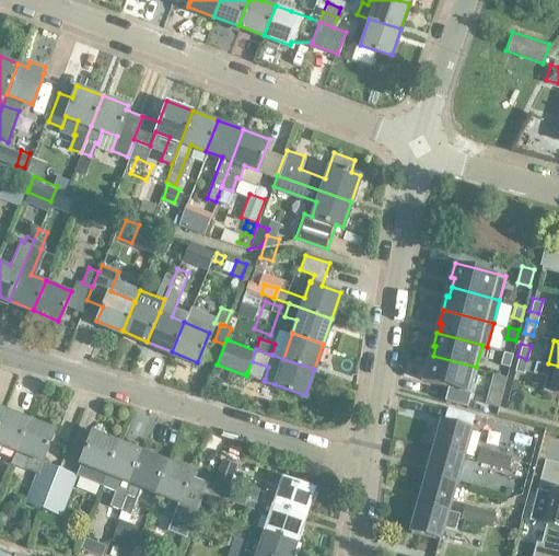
[(509,365),(512,352),(503,350),(500,362),(509,365)]
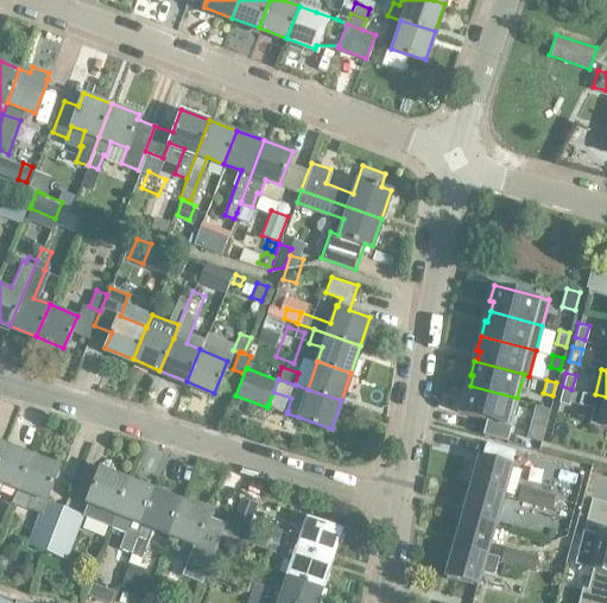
[(511,424),(517,398),(470,386),(468,397),(465,395),(461,411),(511,424)]
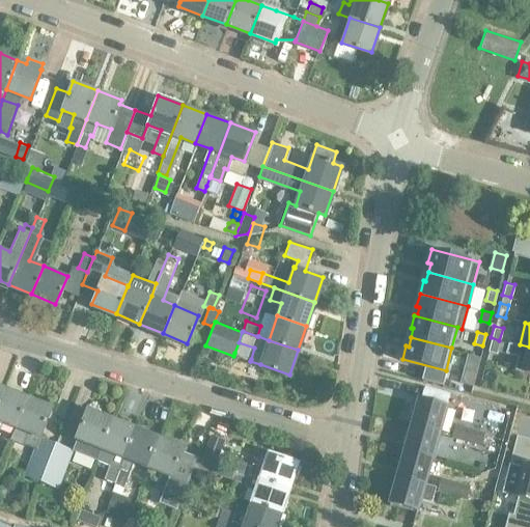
[(496,352),(499,340),(491,337),(487,350),(496,352)]
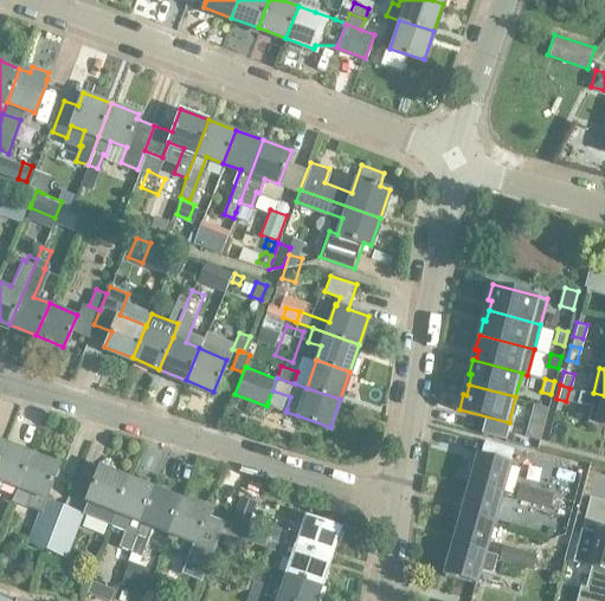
[(604,395),(593,393),(579,389),(577,401),(590,405),(586,419),(604,424),(604,395)]
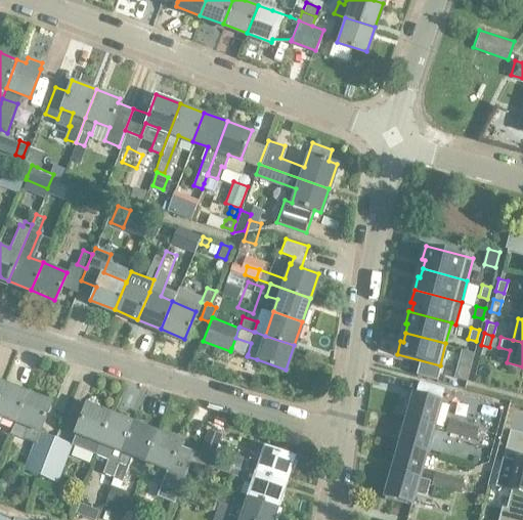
[(466,378),(469,366),(458,363),(454,375),(466,378)]
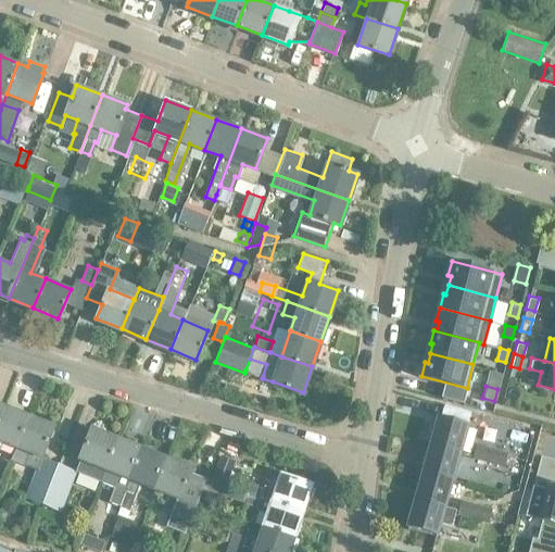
[(466,423),(470,410),(443,402),(440,415),(466,423)]
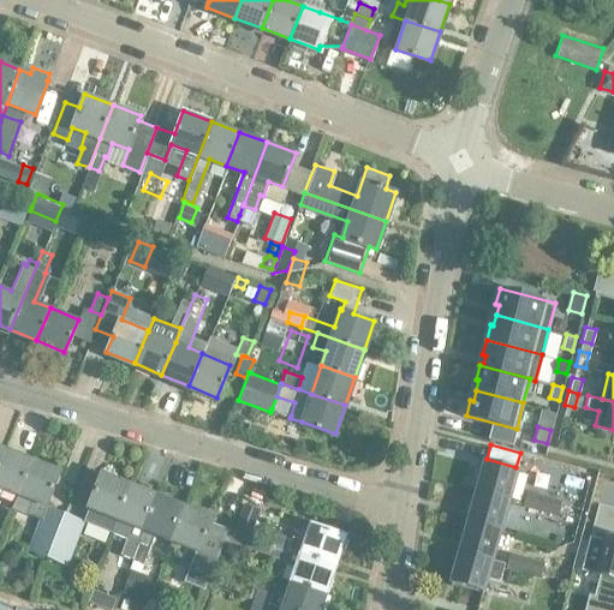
[(31,459),(4,448),(0,456),(0,484),(18,492),(31,459)]
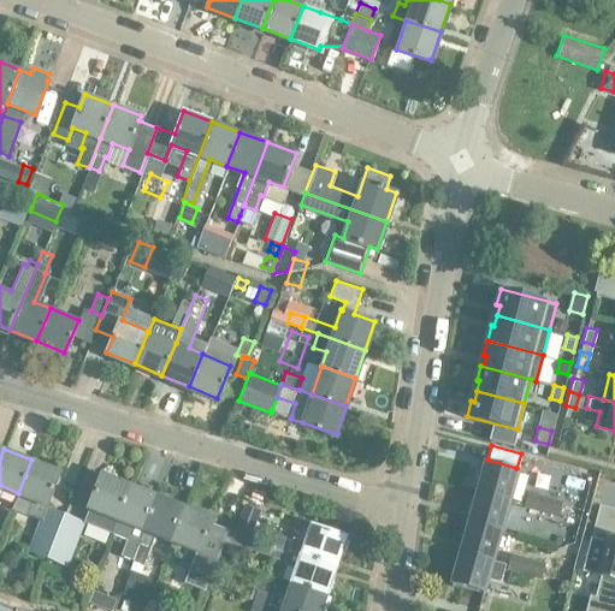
[(59,472),(31,460),(18,493),(31,498),(25,514),(40,520),(46,504),(59,472)]
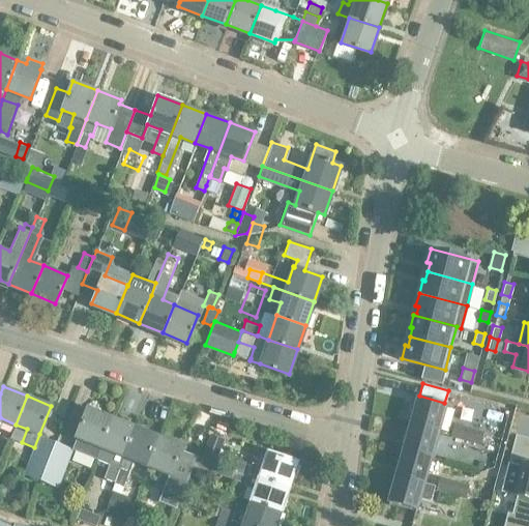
[(419,396),(411,422),(439,430),(446,403),(419,396)]
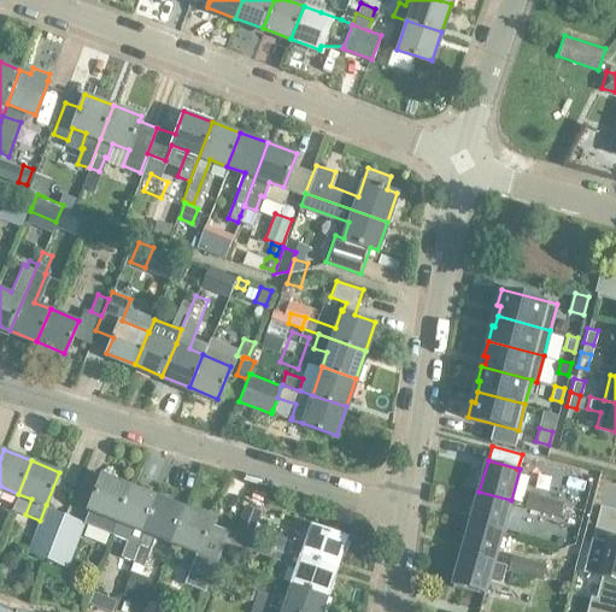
[(110,535),(130,486),(101,475),(88,507),(91,508),(84,524),(88,525),(84,534),(105,542),(109,535),(110,535)]
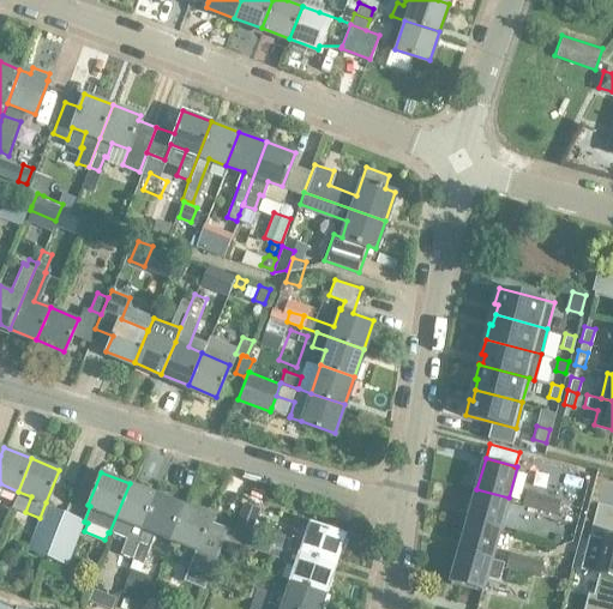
[(156,494),(130,483),(109,532),(125,538),(137,543),(156,494)]
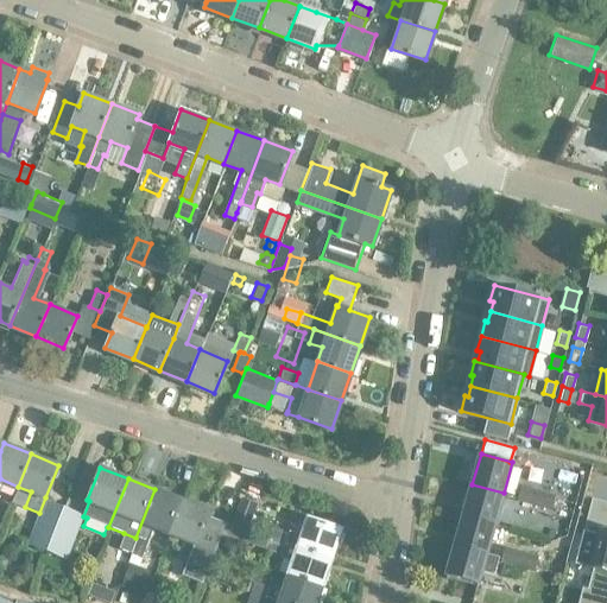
[(504,493),(472,484),(463,514),(495,522),(504,493)]
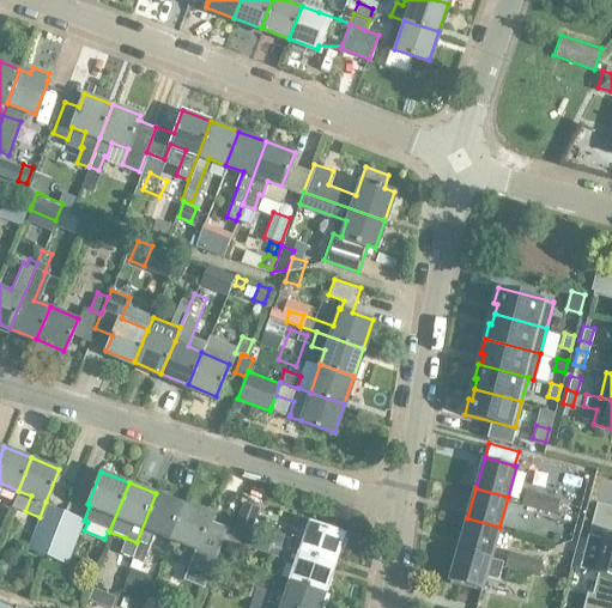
[(526,488),(522,502),(558,511),(562,498),(526,488)]
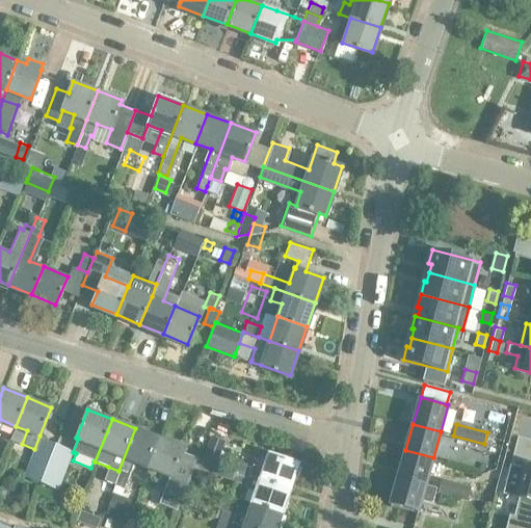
[(135,428),(118,471),(128,475),(134,460),(148,466),(159,438),(135,428)]
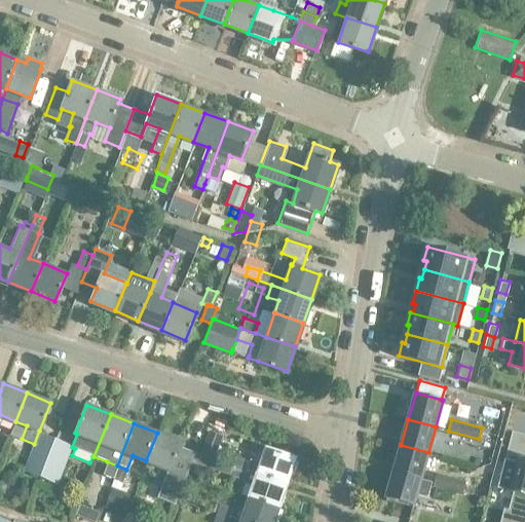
[(209,429),(201,452),(215,457),(223,434),(209,429)]
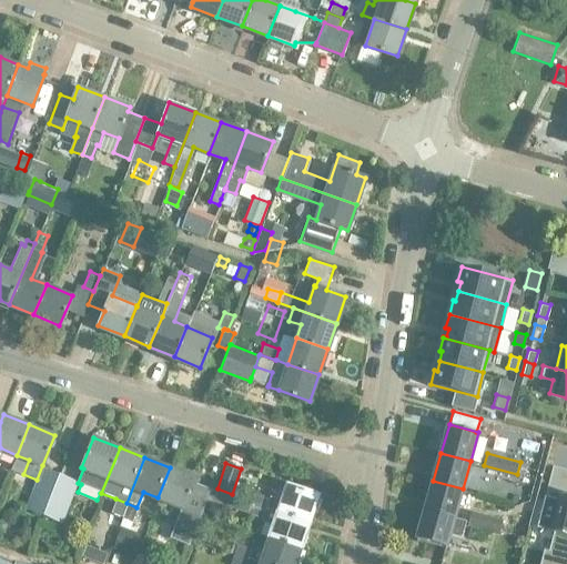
[(43,514),(60,472),(44,466),(28,507),(43,514)]
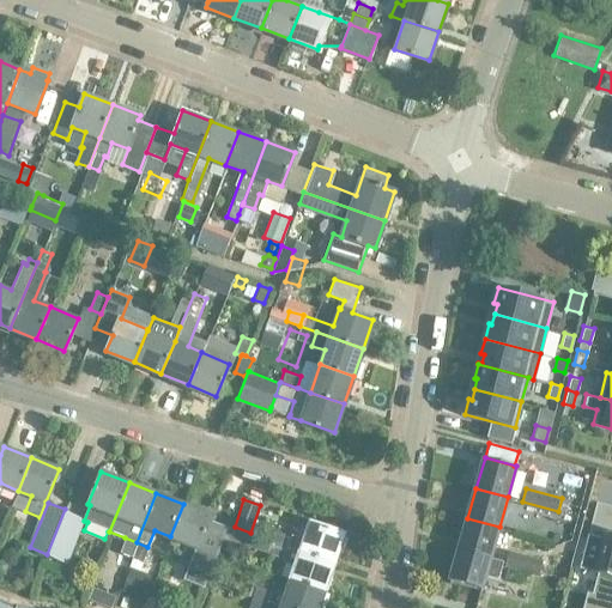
[(183,504),(170,536),(199,548),(211,515),(183,504)]
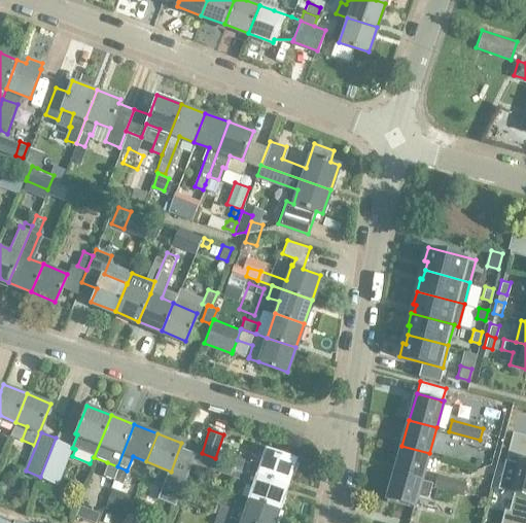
[(56,438),(40,477),(55,482),(70,444),(56,438)]
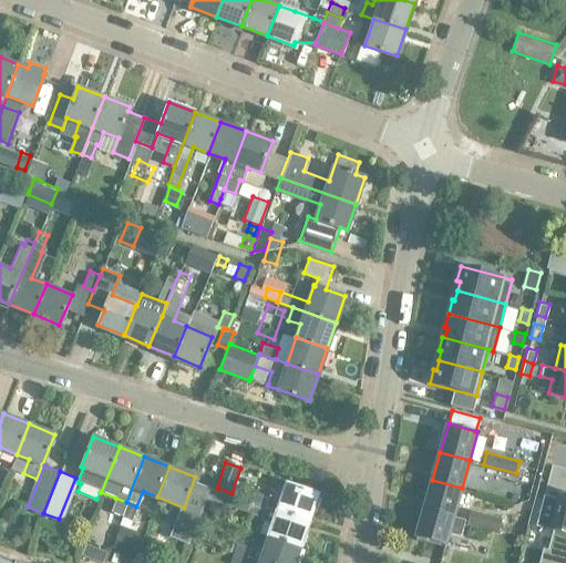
[(462,488),(432,480),(424,507),(454,515),(462,488)]
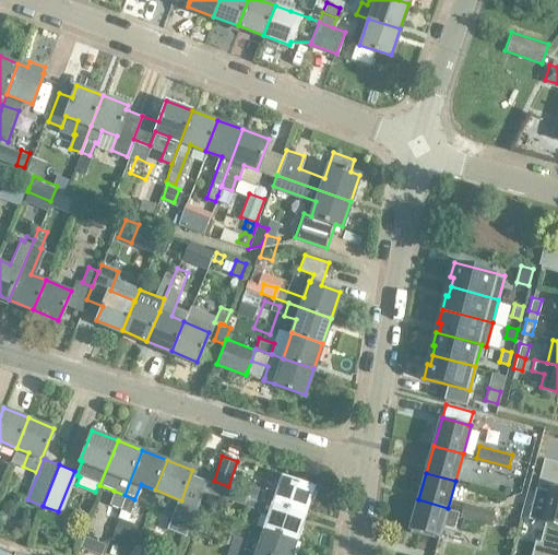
[(247,492),(305,512),(313,486),(283,475),(277,491),(250,481),(247,492)]
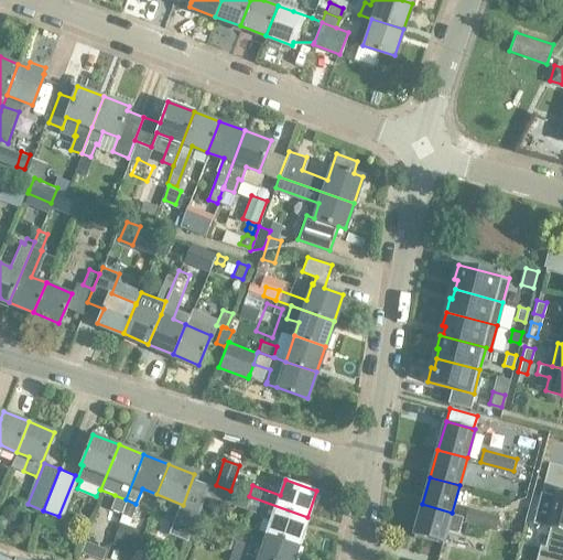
[(562,559),(562,491),(554,490),(553,494),(541,491),(532,521),(544,525),(550,526),(545,545),(540,544),(534,559),(562,559)]
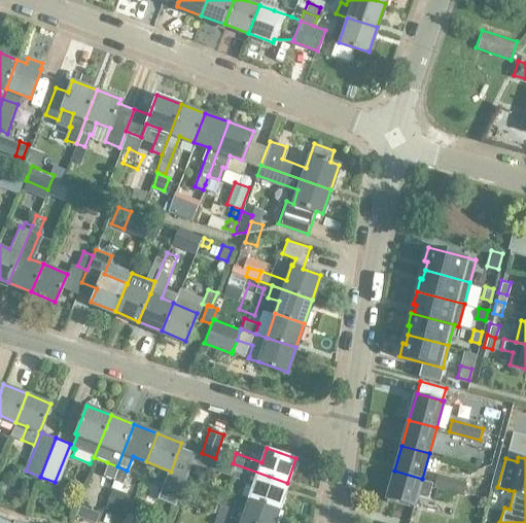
[(117,466),(107,462),(103,475),(112,479),(117,466)]
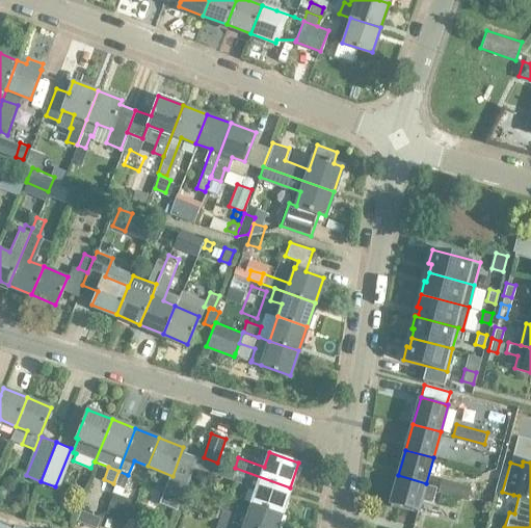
[(290,487),(235,468),(231,479),(246,484),(245,487),(256,492),(253,501),(282,511),(290,487)]
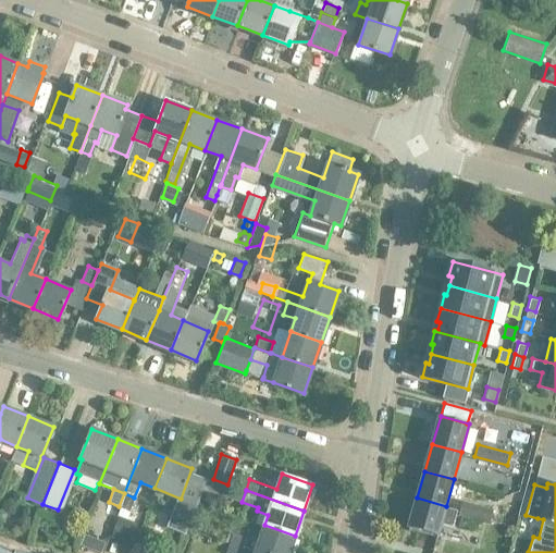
[(134,498),(124,493),(119,506),(130,510),(134,498)]
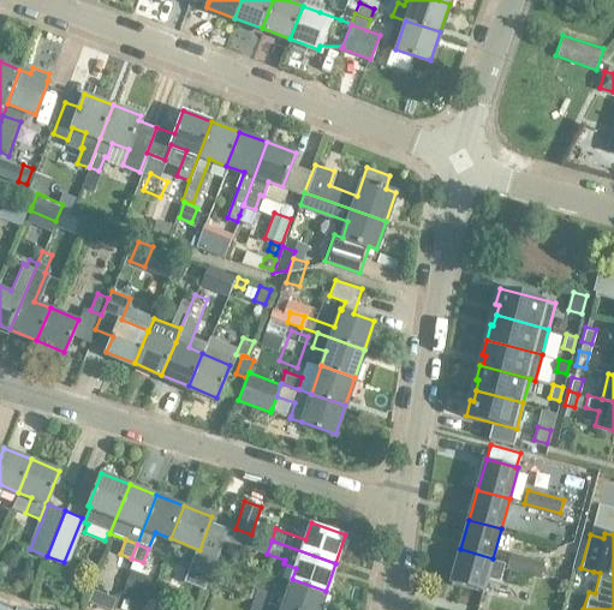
[(493,558),(460,549),(452,580),(483,591),(487,578),(499,581),(505,563),(492,560),(493,558)]
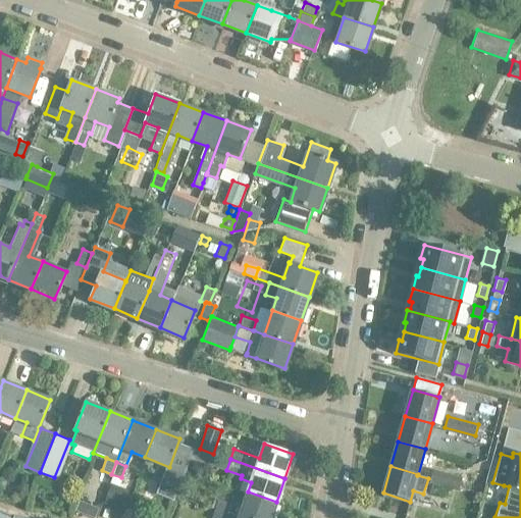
[(433,469),(430,477),(459,485),(462,477),(433,469)]
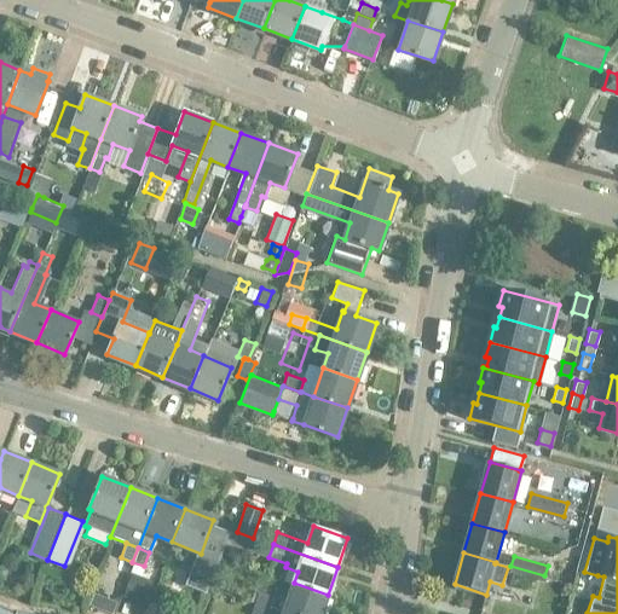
[(149,579),(132,572),(123,596),(139,602),(149,579)]
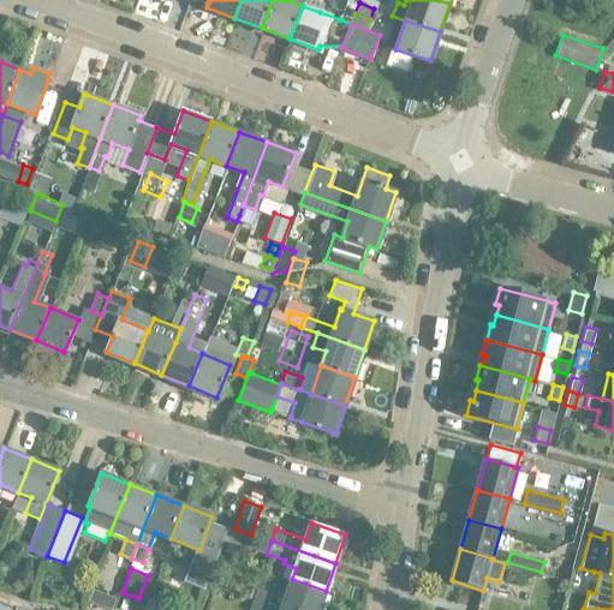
[(319,609),(326,591),(292,579),(287,593),(258,584),(256,588),(252,587),(249,596),(254,597),(270,603),(282,606),(291,609),(319,609)]
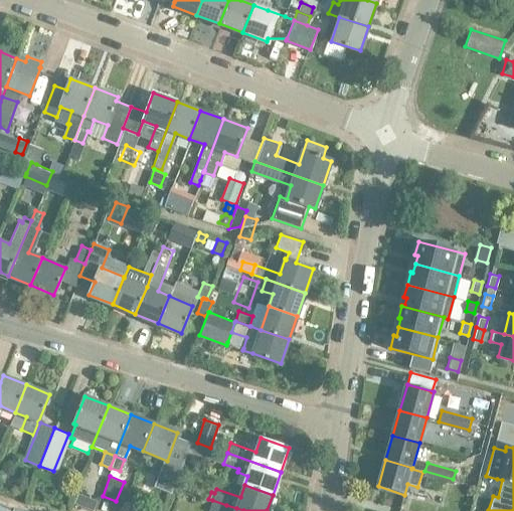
[(134,510),(136,505),(125,500),(120,510),(134,510)]
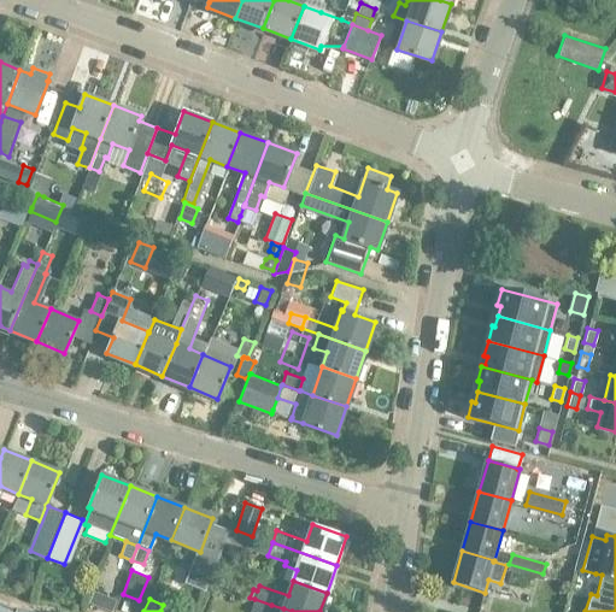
[(268,611),(271,605),(254,599),(250,611),(268,611)]
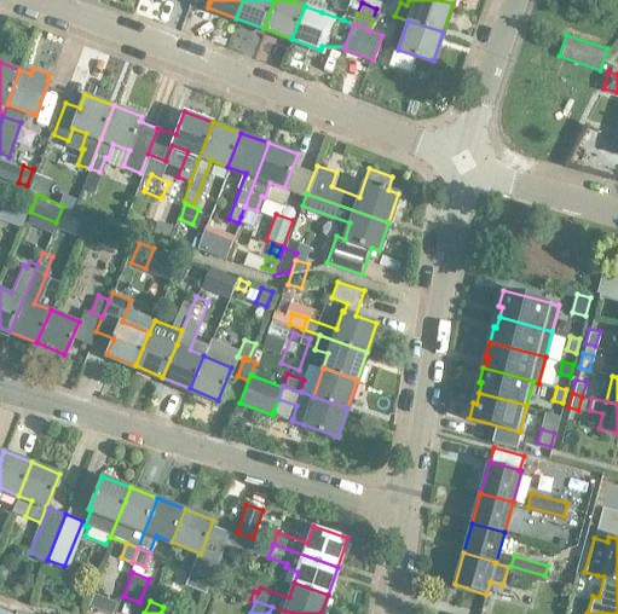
[(0,613),(13,613),(16,609),(0,602),(0,613)]
